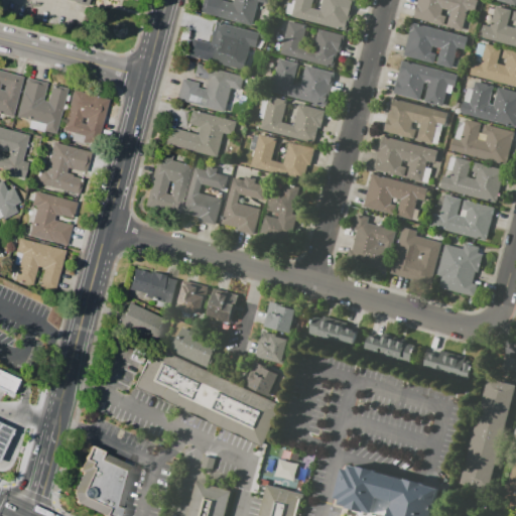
[(259,2),(252,26),(200,12),(202,0),(221,0),(232,3),(233,0),(268,0),(267,4),(259,2)]
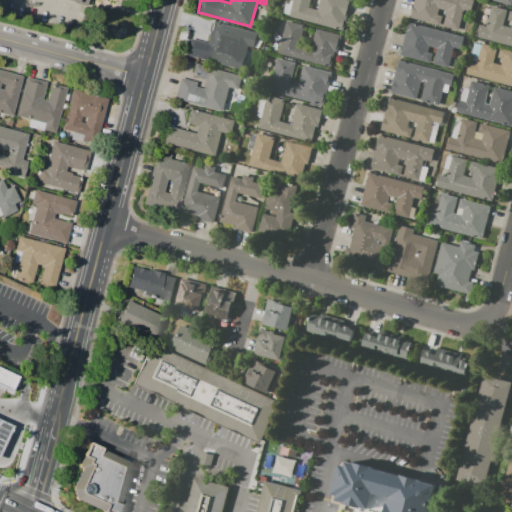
[(292,0),(311,0),(310,7),(317,9),(319,0),(350,0),(343,31),(288,17),(292,0)]
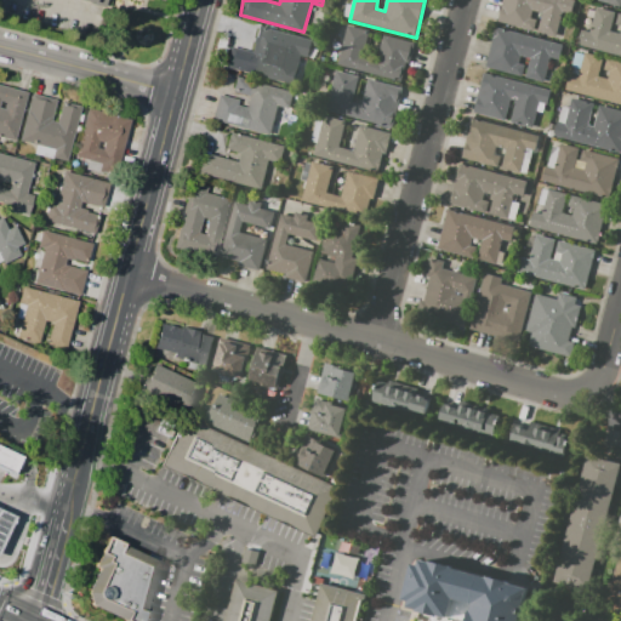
[(497,22),(502,0),(575,0),(571,15),(563,13),(557,38),(537,32),(542,13),(534,11),(531,18),(537,20),(534,32),(497,22)]
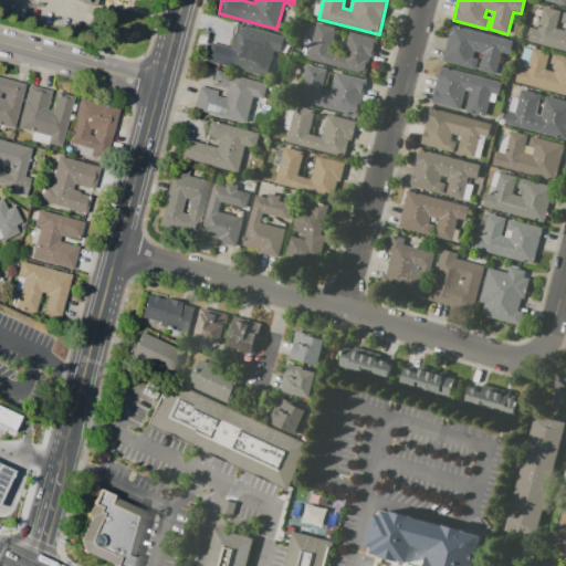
[(565,52),(526,42),(531,27),(537,29),(543,6),(562,11),(557,29),(565,30),(565,24),(561,22),(564,11),(565,11),(565,52)]
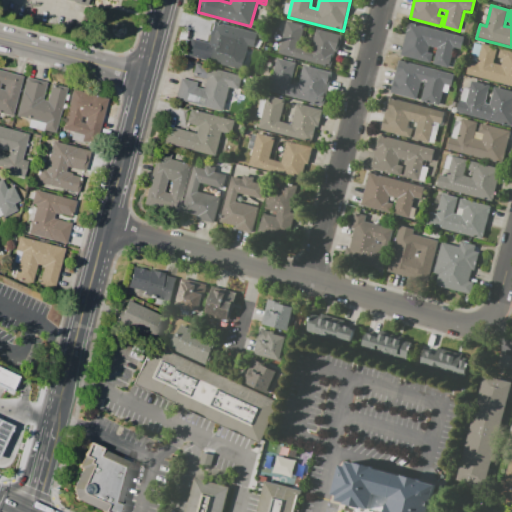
[(245,44),(238,69),(187,56),(192,38),(220,46),(222,38),(210,35),(214,21),(253,32),(250,46),(245,44)]
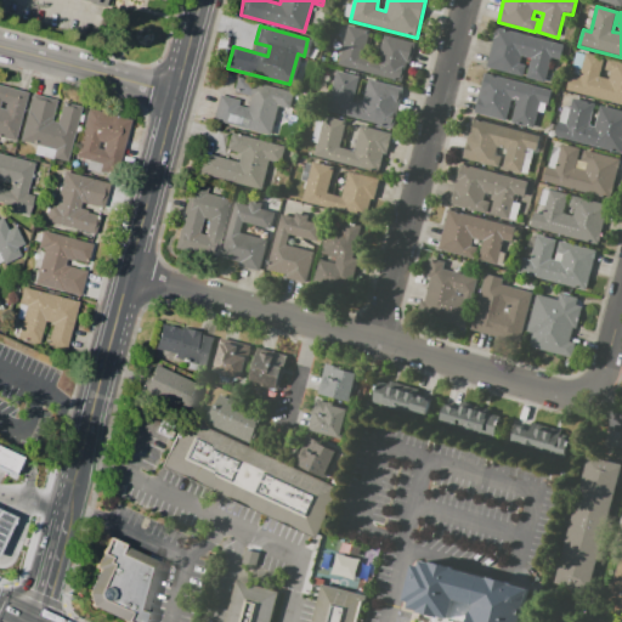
[(348,26),(371,32),(365,52),(377,55),(383,35),(414,44),(410,63),(408,63),(402,83),(338,66),(348,26)]
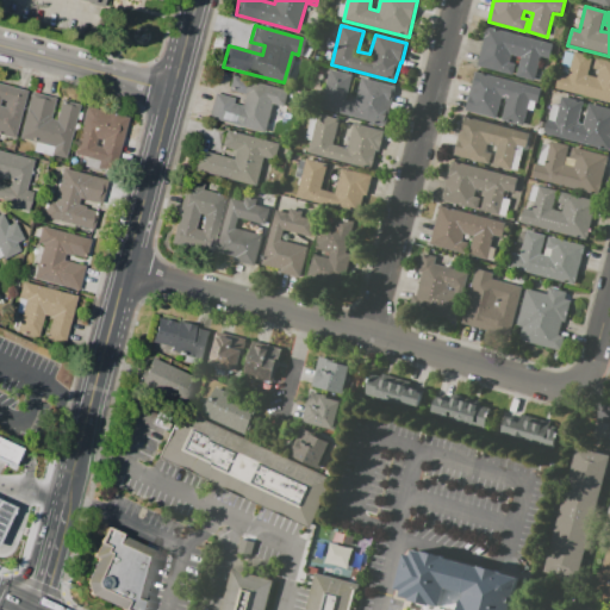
[(477,66),(487,26),(553,44),(548,58),(540,57),(534,81),(515,76),(521,57),(512,56),(510,62),(516,63),(512,76),(477,66)]
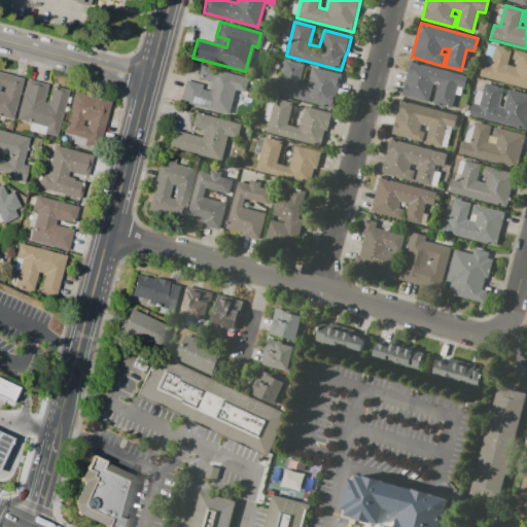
[(526,90),(481,78),(484,63),(491,65),(496,44),(513,48),(508,65),(516,67),(517,61),(512,60),(515,49),(526,53),(526,90)]
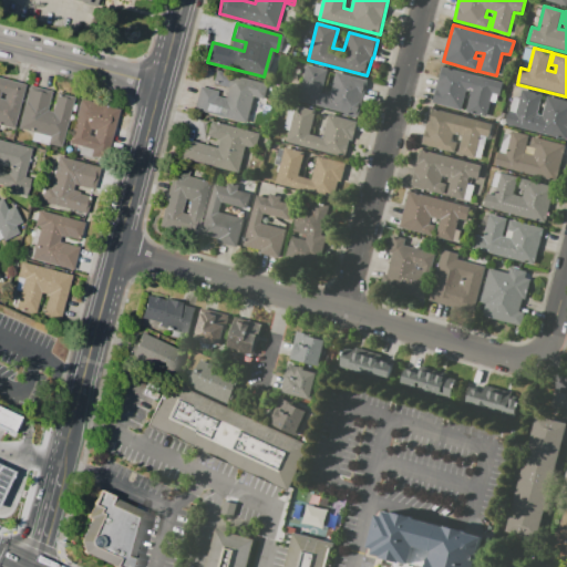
[(307,64),(328,70),(321,93),(329,95),(336,72),(368,80),(358,117),(297,101),(307,64)]
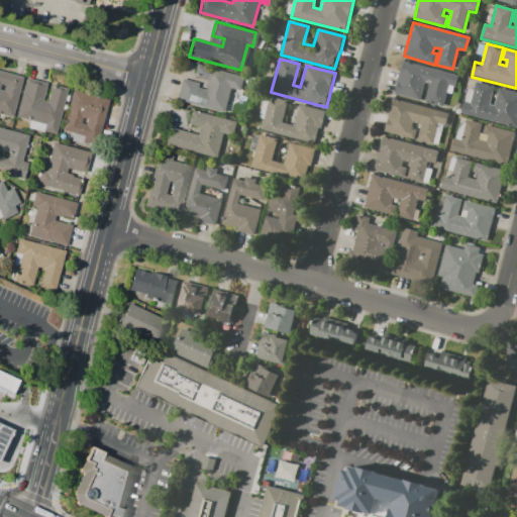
[(394,94),(403,61),(458,76),(455,87),(453,86),(451,94),(446,93),(442,107),(424,102),(429,85),(425,83),(420,101),(394,94)]
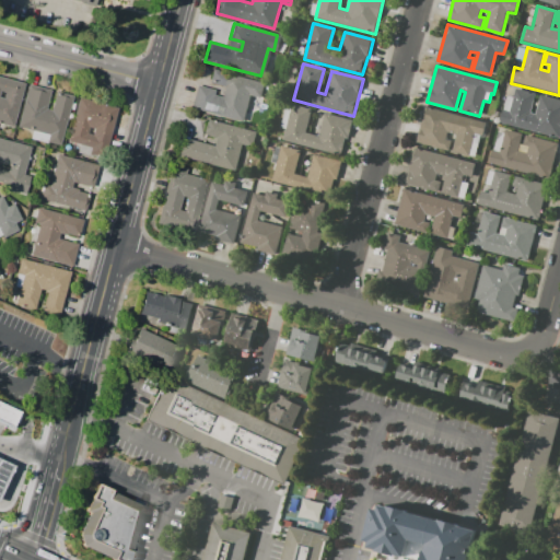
[(225,89),(210,84),(214,69),(265,83),(260,97),(252,95),(244,123),(191,108),(198,85),(214,90),(214,94),(222,96),(225,89)]
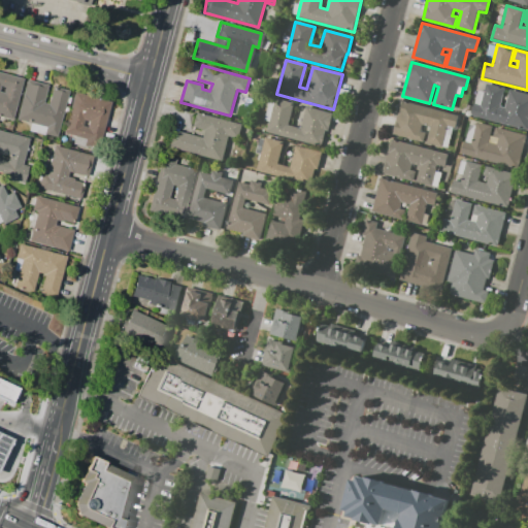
[(0,72),(24,78),(12,121),(0,117),(0,72)]
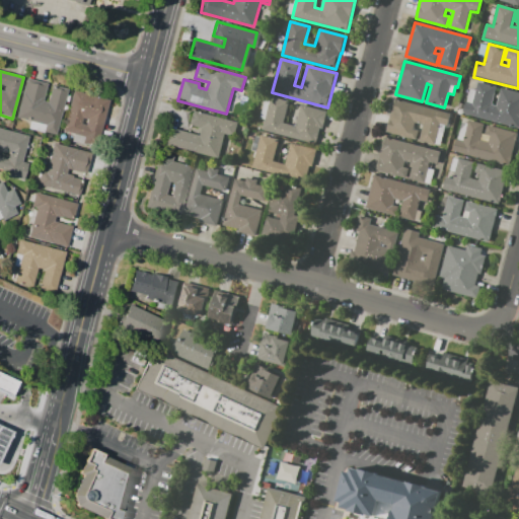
[(26,78),(48,84),(44,101),(48,102),(52,85),(68,89),(56,135),(28,128),(29,122),(16,118),(26,78)]
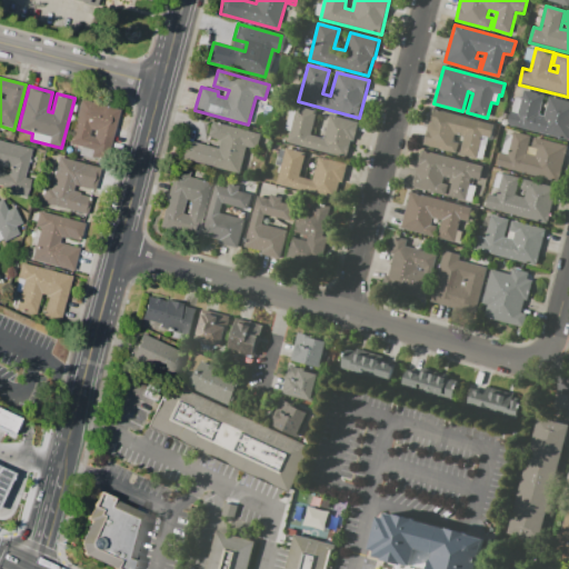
[(568,140),(508,125),(516,97),(520,98),(522,89),(545,96),(539,115),(543,116),(549,97),(568,101),(568,140)]
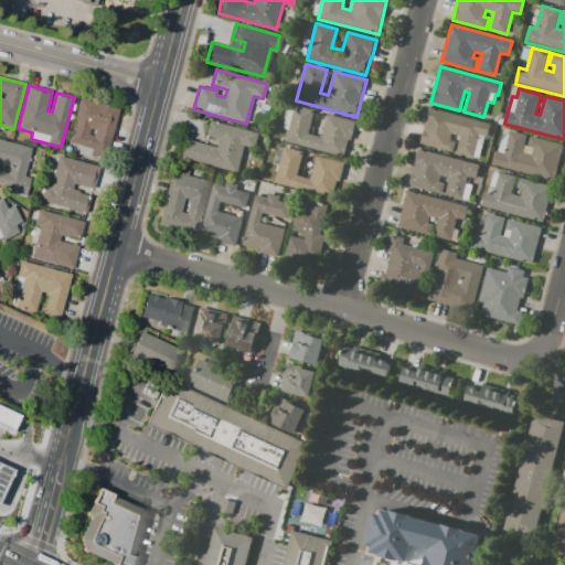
[(67,142),(78,98),(118,108),(105,161),(77,153),(80,146),(67,142)]
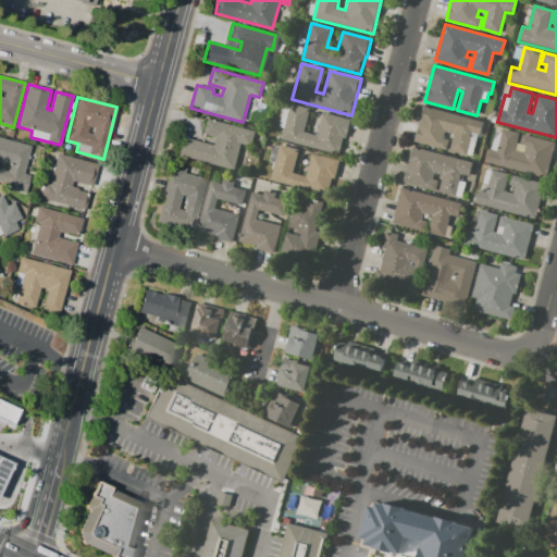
[(281,139),(291,104),(310,109),(304,132),(316,135),(321,112),(350,120),(345,138),(343,138),(341,144),(344,145),(341,156),(281,139)]
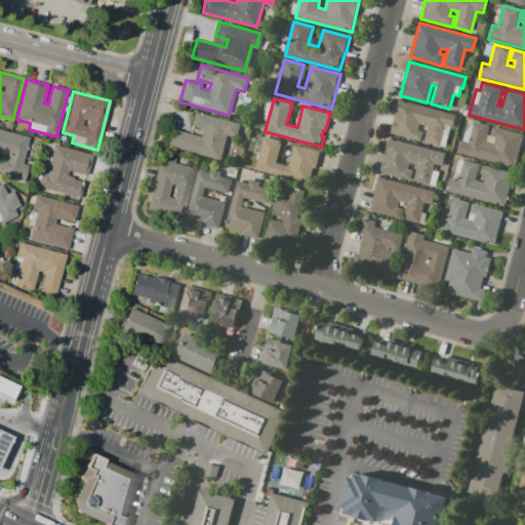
[(399,99),(456,115),(453,128),(450,127),(444,148),(423,142),(428,126),(419,124),(418,129),(423,131),(421,142),(390,133),(399,99)]
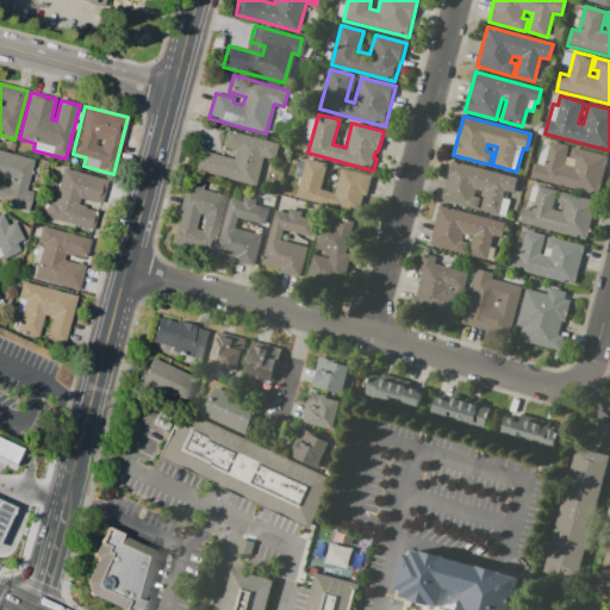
[(226,130),(279,143),(275,160),(265,156),(256,188),(194,172),(200,149),(234,157),(236,149),(223,145),(226,130)]
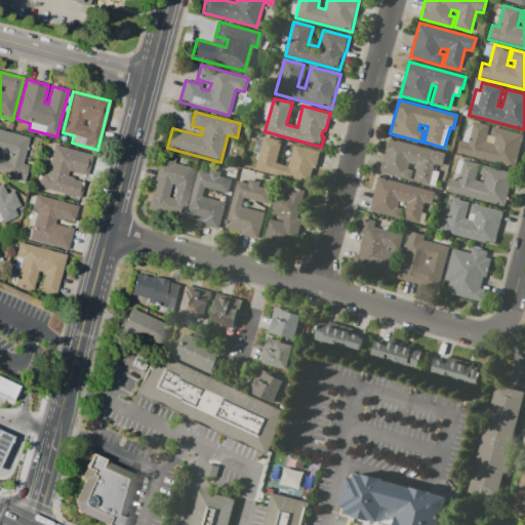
[(458,154),(466,124),(472,126),(474,121),(490,125),(486,142),(489,143),(491,136),(490,136),(492,126),(523,134),(514,168),(458,154)]
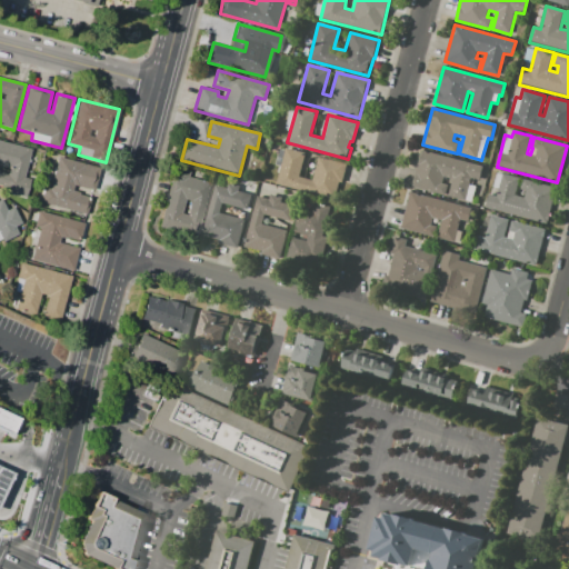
[(0,140),(32,150),(25,178),(31,180),(27,198),(2,191),(3,187),(0,185),(0,171),(7,173),(9,168),(0,166),(0,140)]
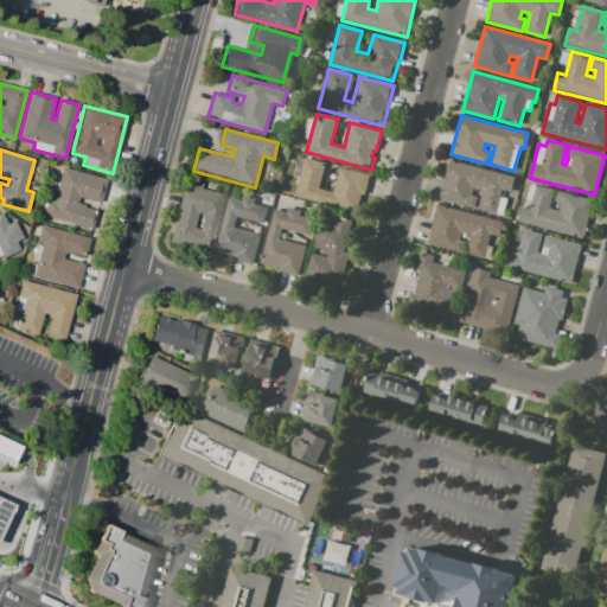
[(305,158),(326,163),(319,187),(332,191),(339,166),(368,174),(357,213),(294,197),(305,158)]
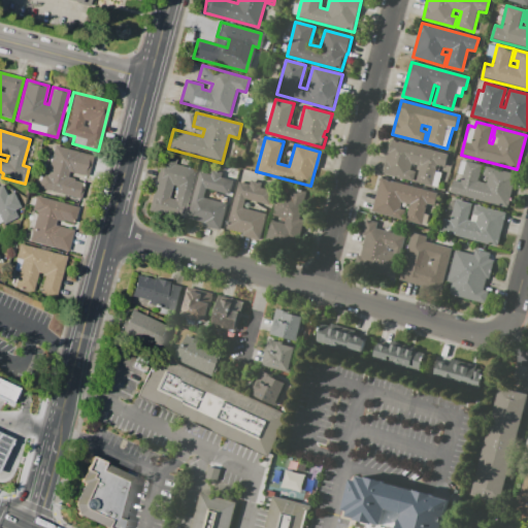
[(382,173),(391,139),(449,155),(444,168),(437,166),(435,171),(441,173),(437,189),(416,183),(420,166),(411,164),(410,170),(416,171),(414,182),(382,173)]
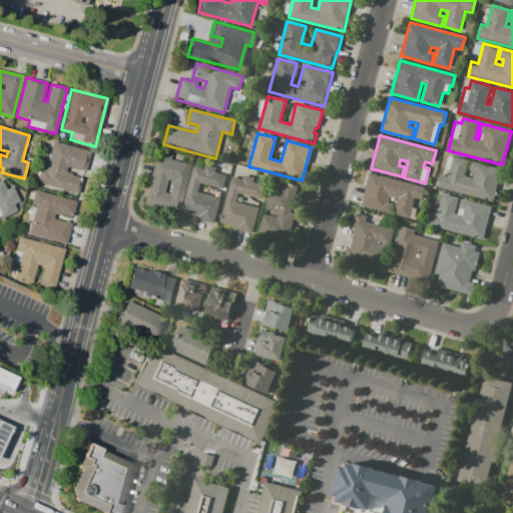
[(53,141),(89,150),(83,171),(67,167),(66,172),(72,173),(71,175),(82,178),(78,193),(37,182),(40,169),(45,170),(53,141)]
